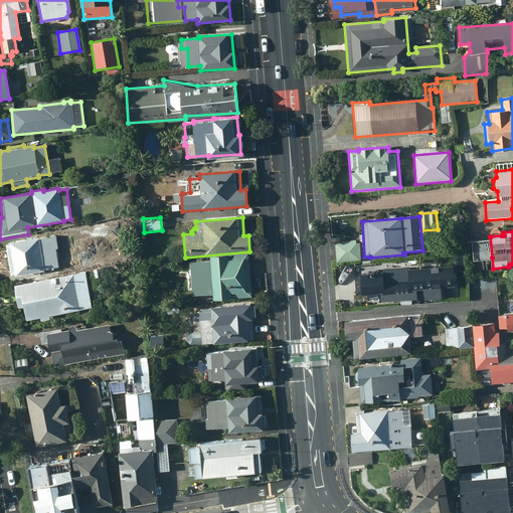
[(10,276),(11,276),(24,274),(57,269),(55,250),(57,249),(55,237),(22,241),(5,244),(10,276)]
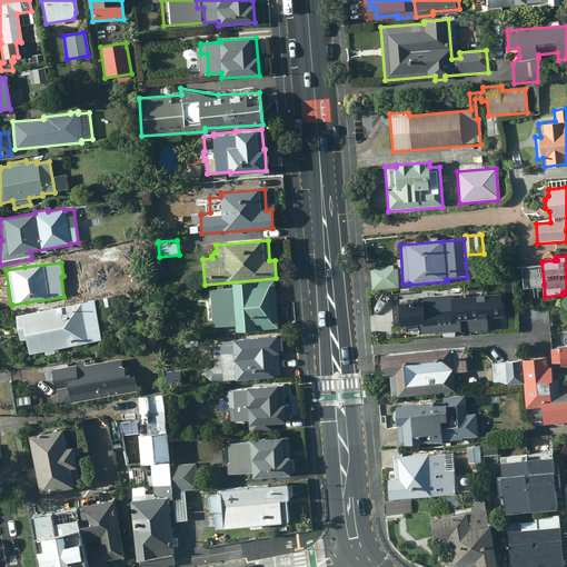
[(368,269),(370,291),(398,289),(396,270),(391,271),(391,267),(368,269)]
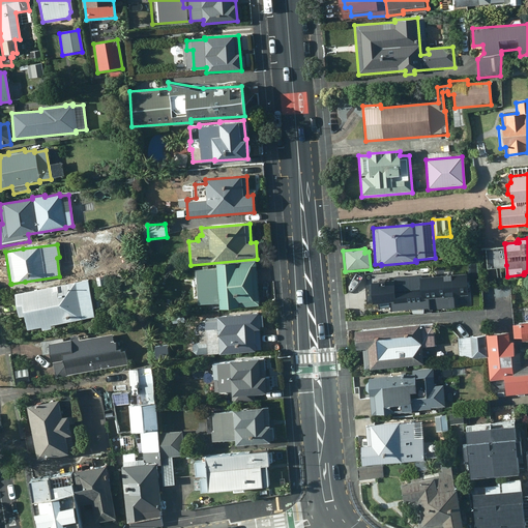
[(258,306),(255,262),(215,264),(216,269),(195,270),(198,305),(220,303),(220,309),(258,306)]
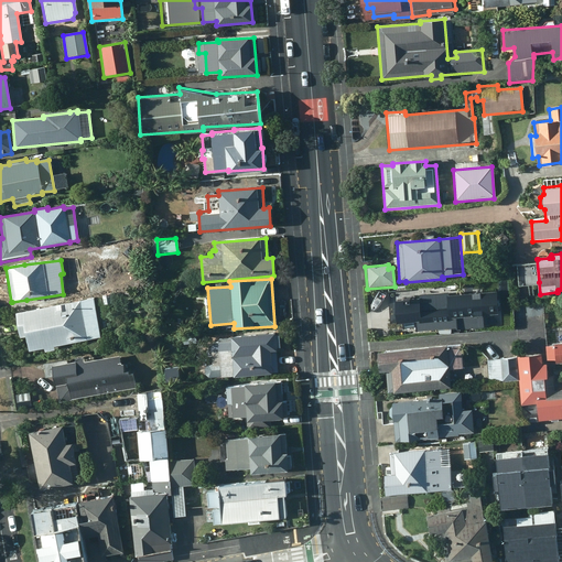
[(95,295),(93,285),(64,291),(66,300),(95,295)]
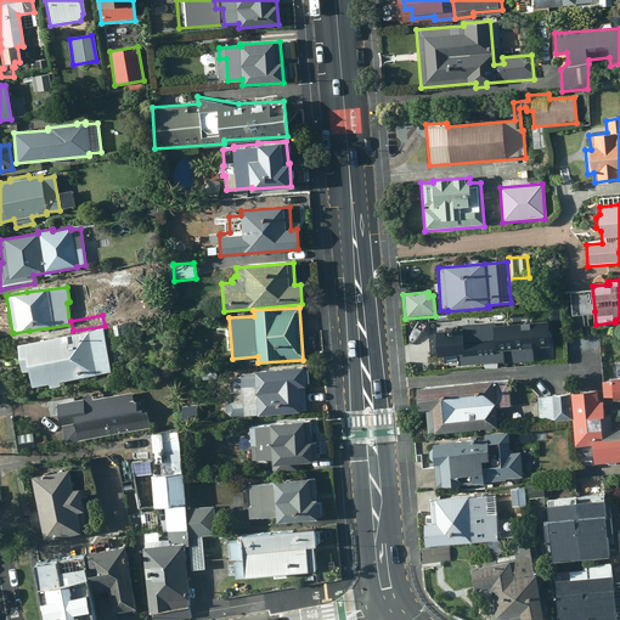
[(466,332),(437,337),(443,371),(475,365),(507,350),(509,356),(527,349),(517,327),(505,332),(499,317),(466,332)]
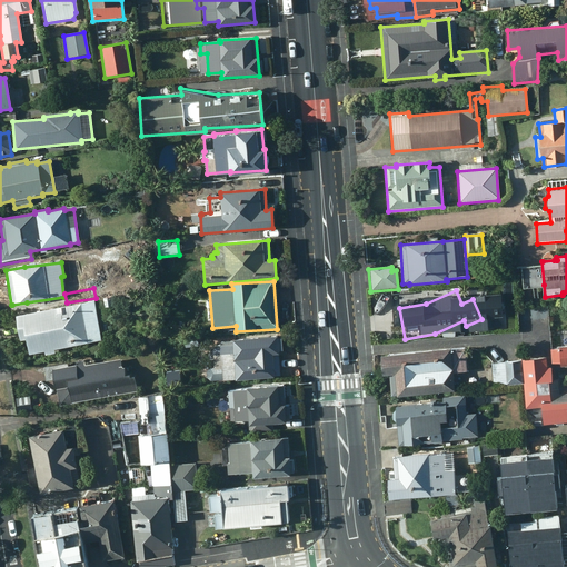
[(109,296),(101,297),(105,308),(111,307),(109,296)]
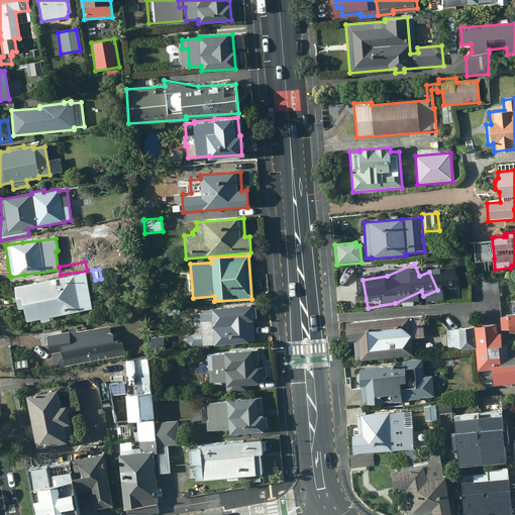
[(91,310),(85,274),(14,286),(18,309),(23,308),(26,321),(39,319),(40,322),(49,321),(48,317),(91,310)]
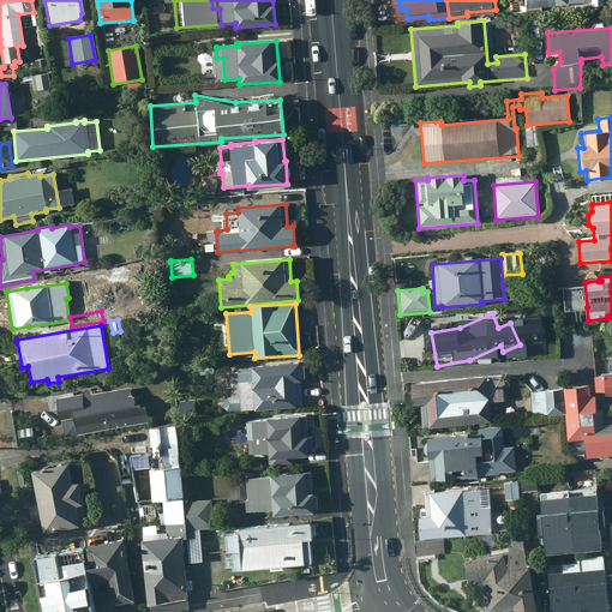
[(255,409),(255,411),(301,406),(300,381),(305,379),(303,365),(299,365),(299,363),(251,367),(251,372),(228,375),(231,400),(239,399),(240,411),(255,409)]
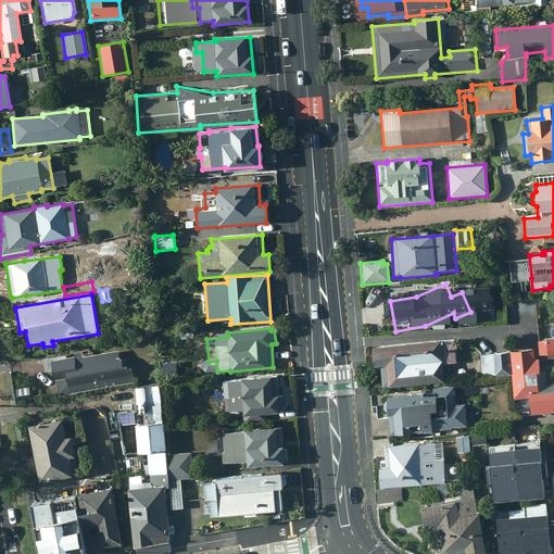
[(548,354),(549,356),(553,355),(553,336),(548,337),(548,341),(538,342),(539,355),(548,354)]
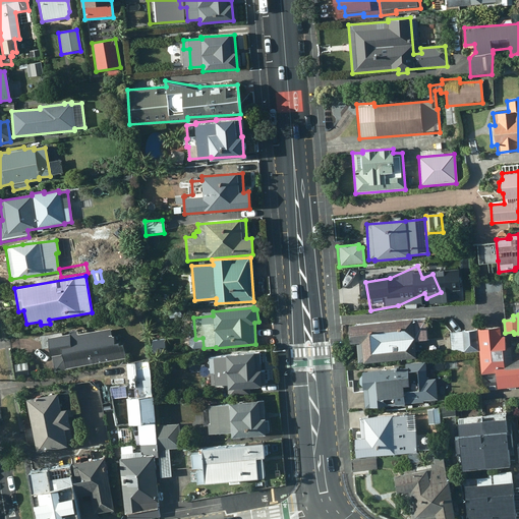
[(413,322),(413,320),(349,325),(350,343),(357,343),(358,362),(363,361),(363,363),(416,359),(414,342),(426,341),(425,321),(413,322)]
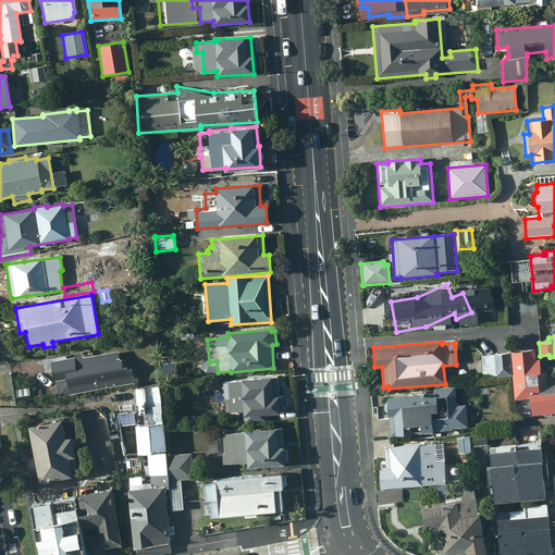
[(71,394),(133,383),(131,369),(126,369),(126,367),(122,367),(121,360),(118,360),(116,352),(82,358),(81,354),(74,355),(74,357),(51,361),(57,398),(71,396),(71,394)]
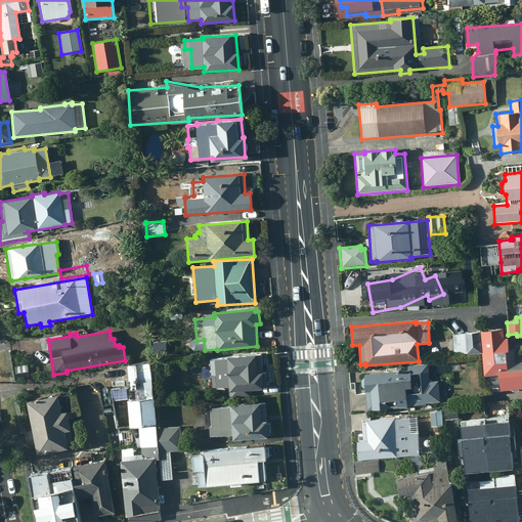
[(503,331),(480,333),(484,377),(498,376),(501,391),(521,388),(521,362),(514,363),(513,351),(509,351),(508,340),(504,340),(503,331)]
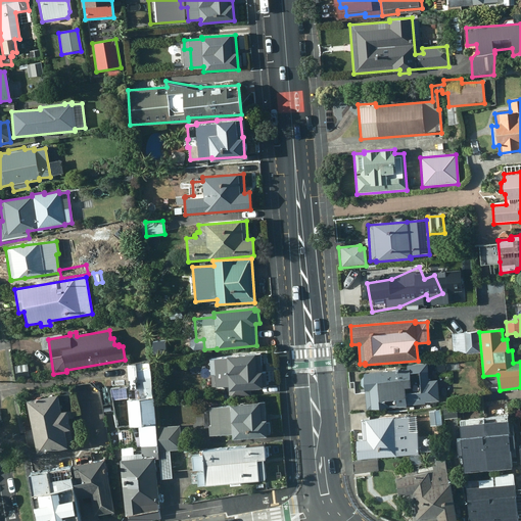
[(453,356),(480,354),(478,332),(464,333),(465,340),(452,341),(453,356)]
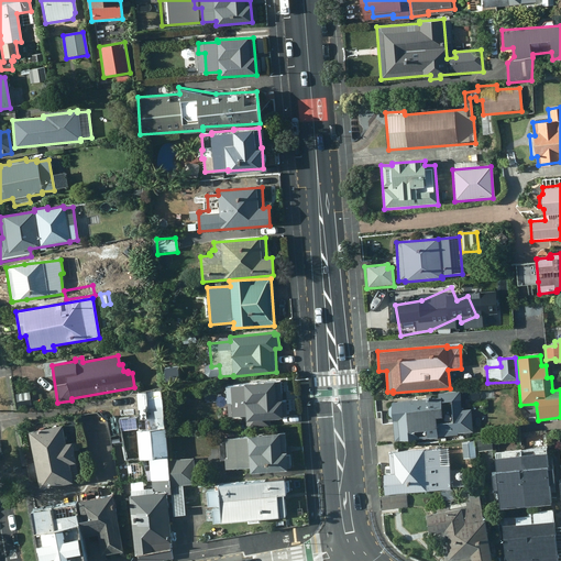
[(282,402),(279,381),(244,383),(244,385),(231,386),(233,416),(246,415),(246,419),(283,417),(284,416),(287,416),(286,402),(282,402)]
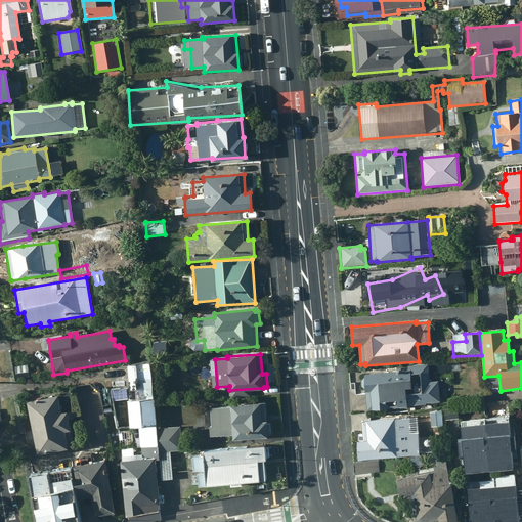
[(134,399),(153,397),(149,362),(128,366),(130,390),(133,390),(134,399)]
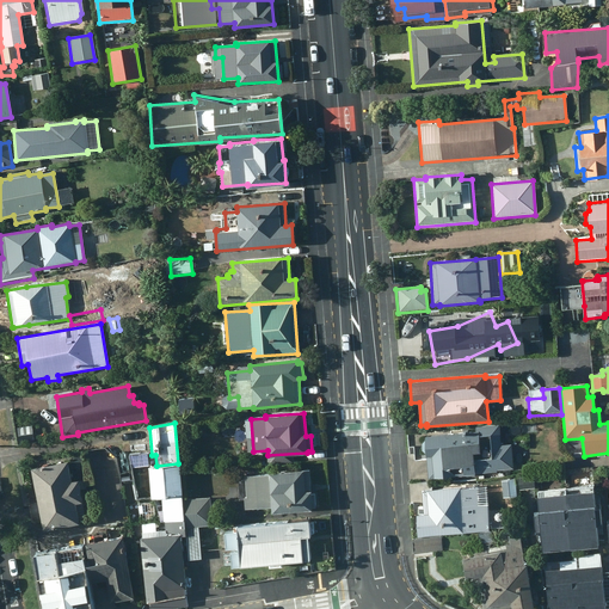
[(424,436),(428,478),(496,473),(496,472),(512,471),(510,444),(491,446),(490,428),(475,429),(475,432),(424,436)]
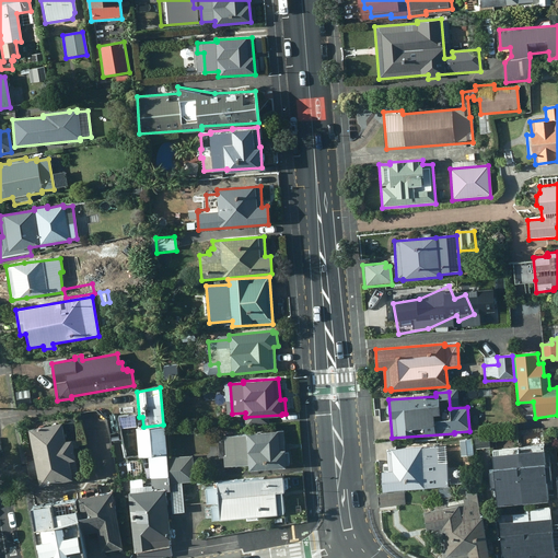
[(269,417),(246,419),(246,428),(270,426),(269,417)]
